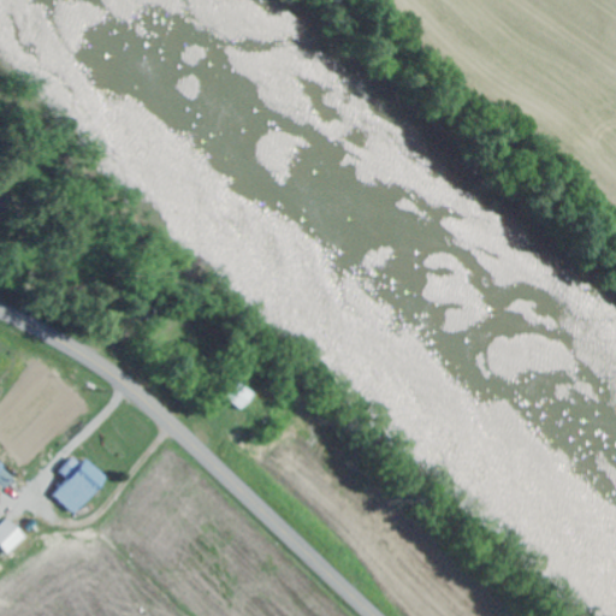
[(0,215),(15,202),(0,185),(0,215)]
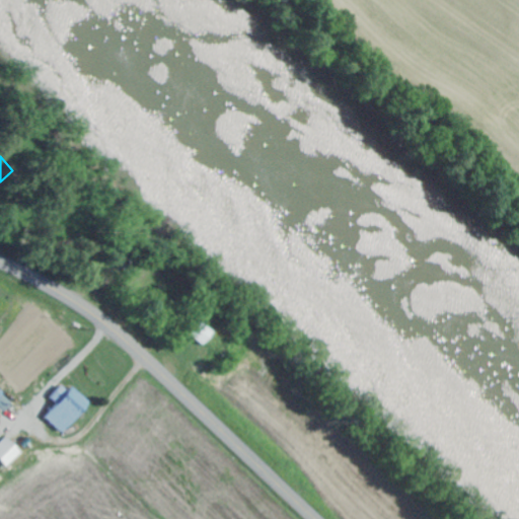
[(215,331),(202,322),(192,335),(204,345),(215,331)]
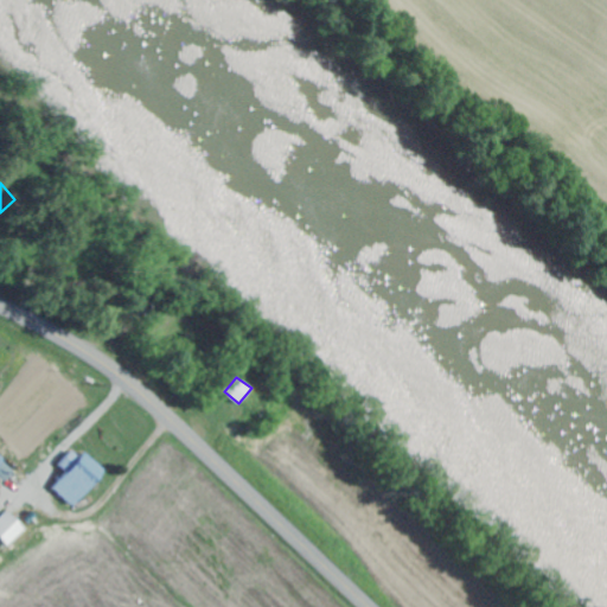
[(108,471),(88,452),(82,458),(75,451),(62,465),(70,472),(56,489),(76,506),(108,471)]
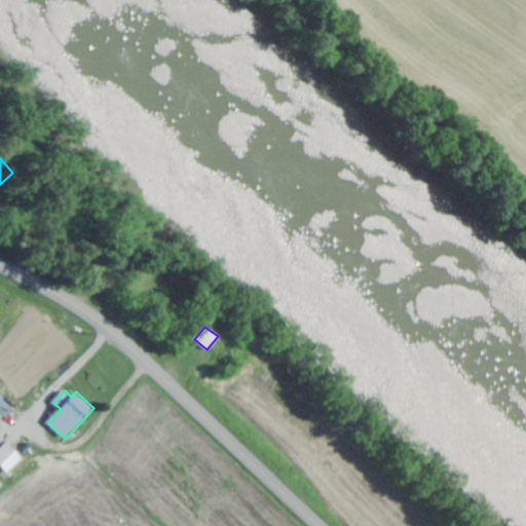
[(15,408),(0,393),(0,414),(5,419),(15,408)]
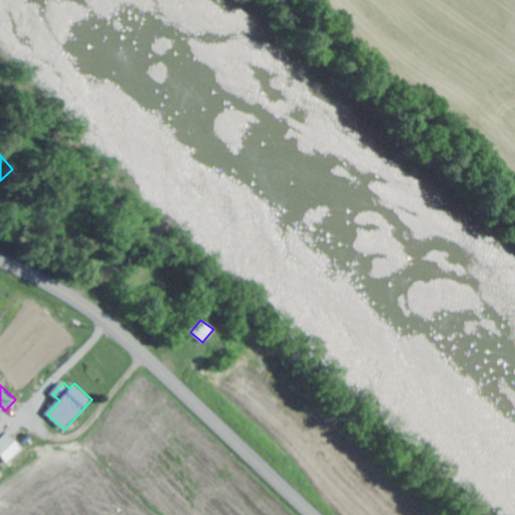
[(0,442),(0,455),(8,464),(23,449),(9,434),(0,442)]
